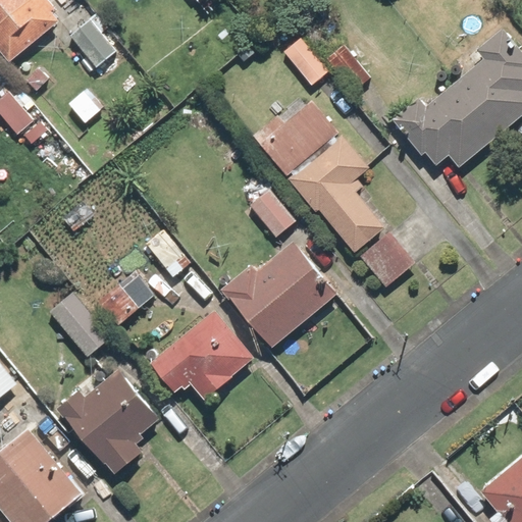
[(43,0),(0,0),(0,49),(10,61),(60,19),(43,0)]
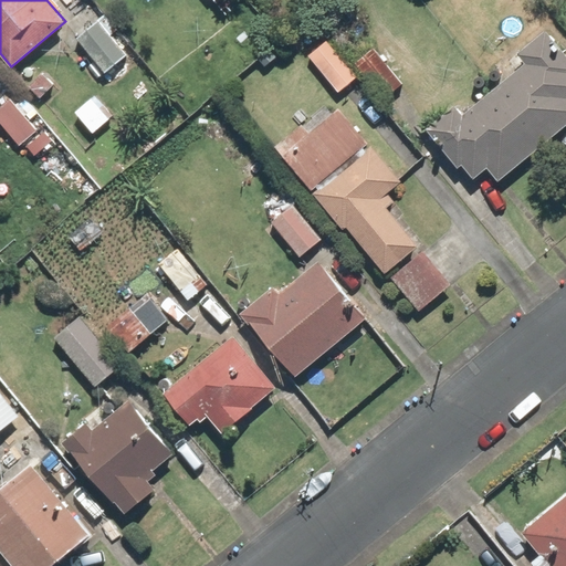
[(212,0),(226,14),(242,0),(212,0)]
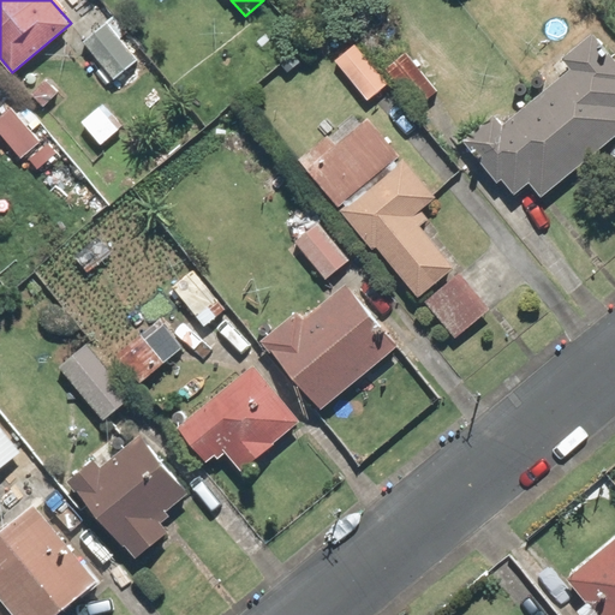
[(108,21),(82,45),(115,82),(141,58),(108,21)]
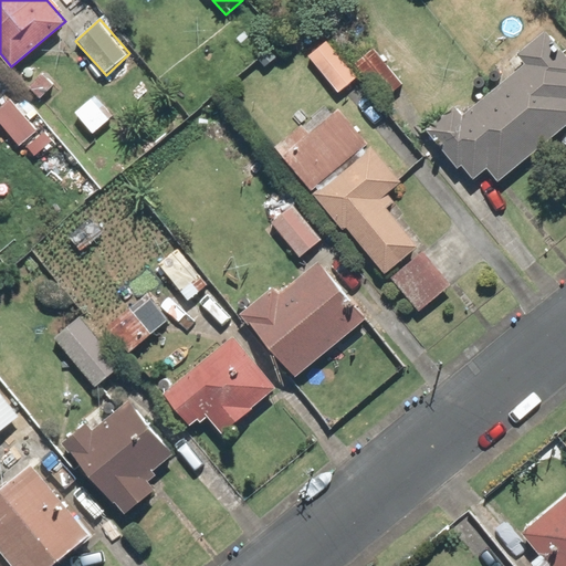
[(462,113),(452,101),(417,130),(452,171),(458,167),(470,181),(483,170),(495,184),(565,124),(565,55),(541,27),(507,55),(501,49),(464,80),(474,92),(492,76),(498,83),(462,113)]
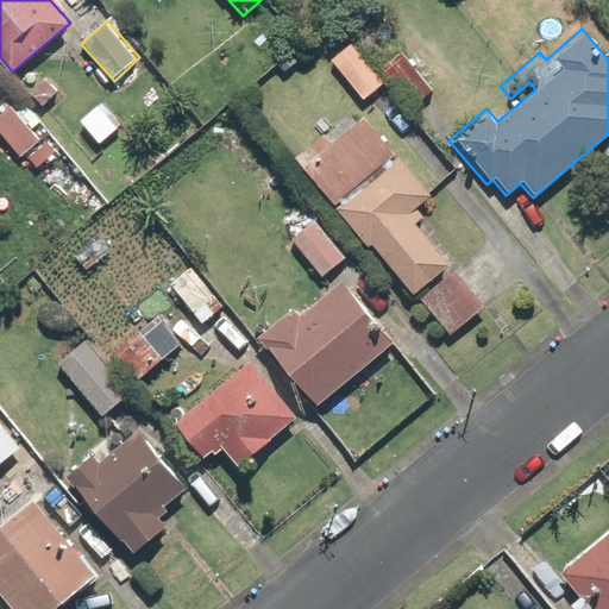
[(349,41),(327,60),(364,104),(387,86),(349,41)]
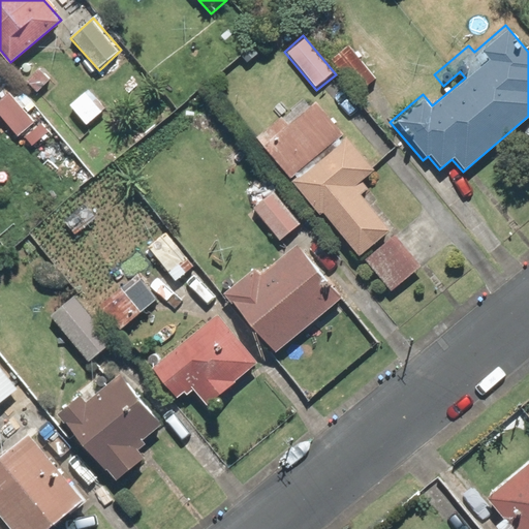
[(347,44),(330,59),(359,94),(376,80),(347,44)]
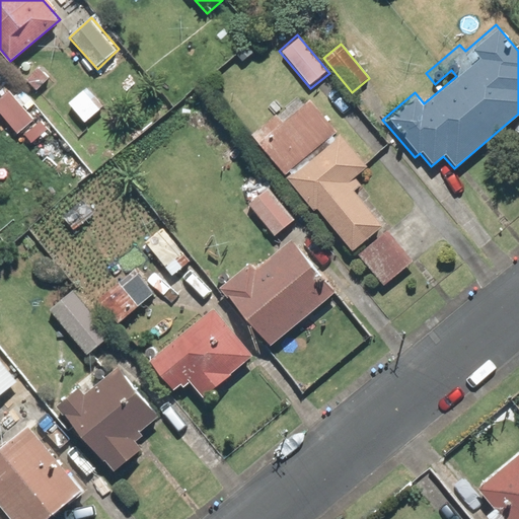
[(41,60),(21,79),(36,95),(56,75),(41,60)]
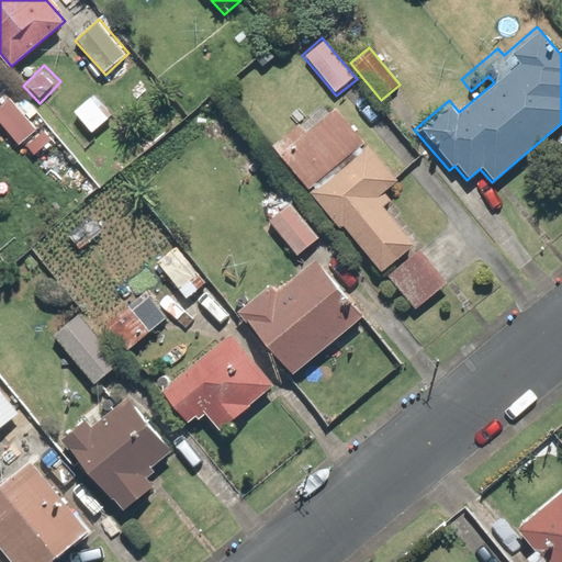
[(93,92),(72,112),(93,134),(114,114),(93,92)]
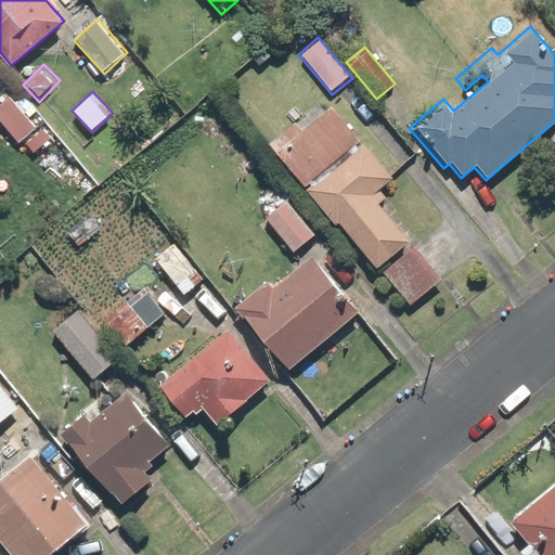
[(0,103),(0,121),(20,145),(23,142),(35,156),(51,142),(11,94),(0,103)]
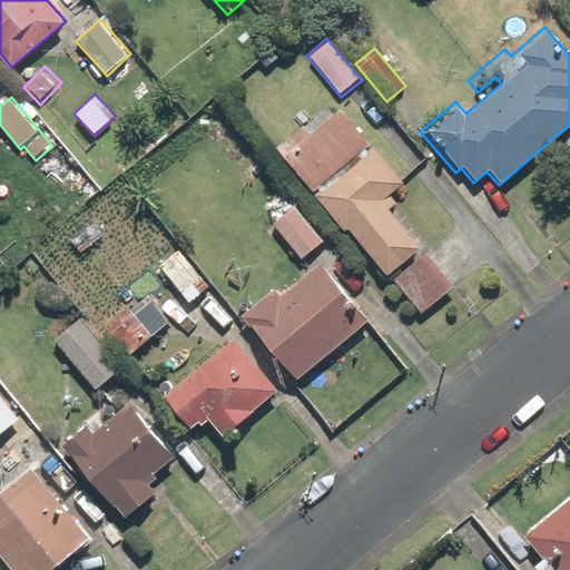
[(285,138),(273,148),(311,194),(369,145),(331,100),(323,106),(332,117),(312,134),(300,120),(283,135),(285,138)]
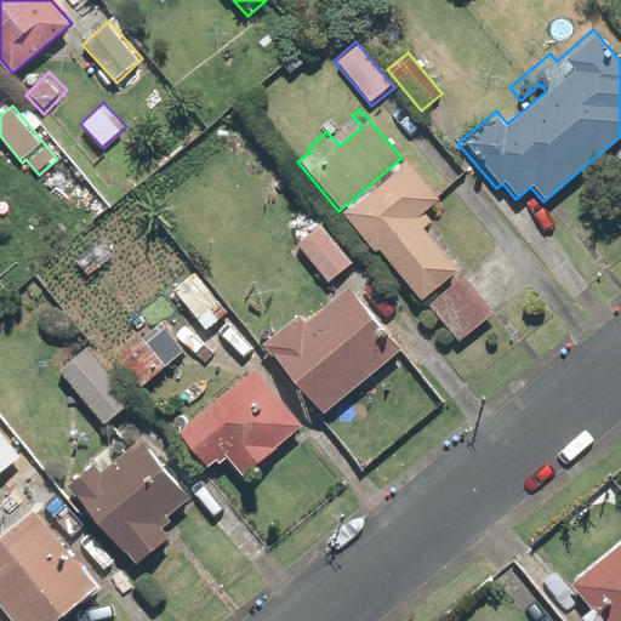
[(419,305),(463,265),(432,227),(437,223),(428,212),(442,201),(405,159),(341,214),(419,305)]
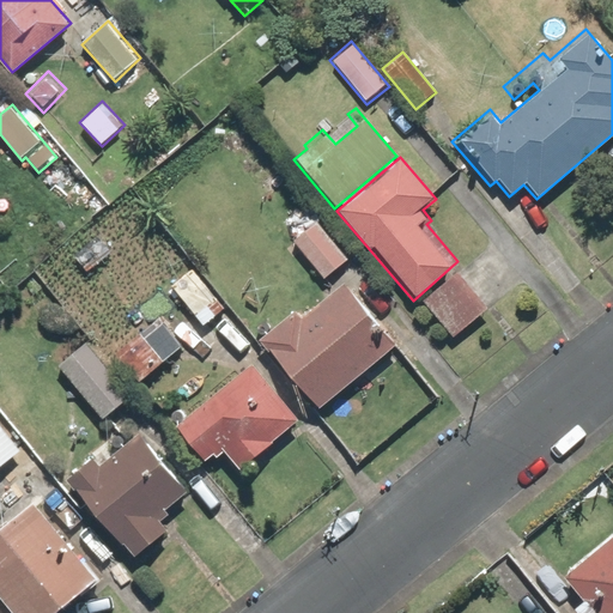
[(317,222),(291,243),(322,279),(347,258),(317,222)]
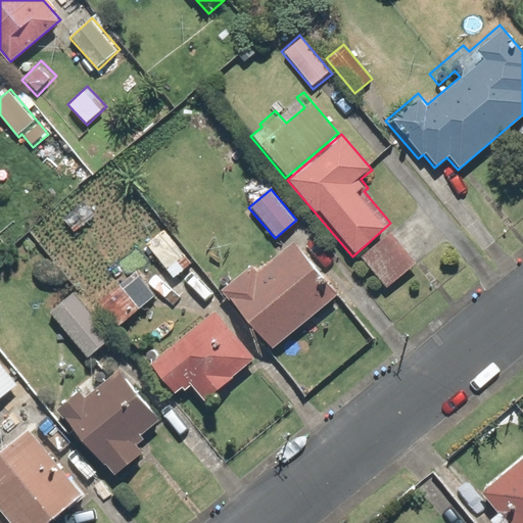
[(163,226),(143,243),(173,280),(194,264),(163,226)]
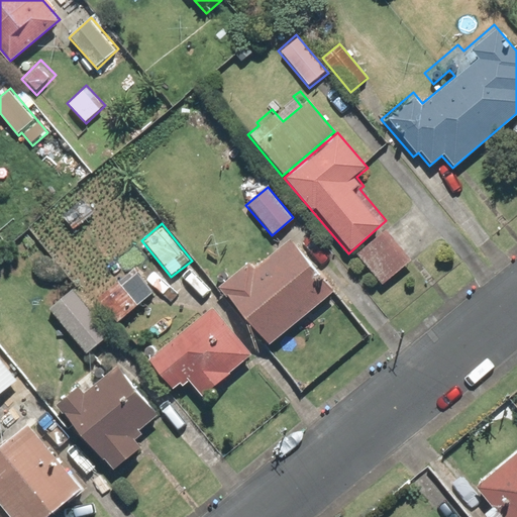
[(385,227),(355,252),(383,285),(412,260),(385,227)]
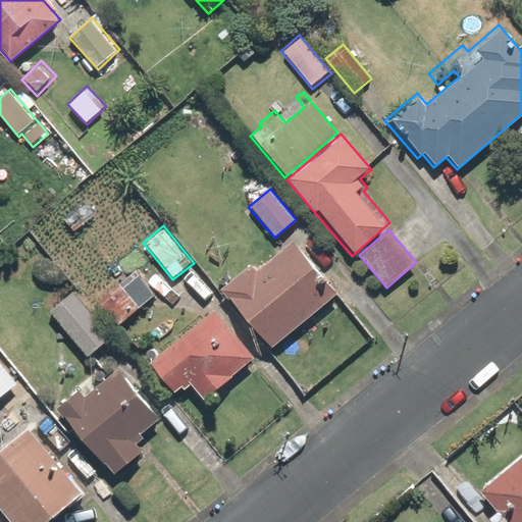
[(257,271),(251,263),(218,291),(269,351),(335,295),(291,243),(257,271)]
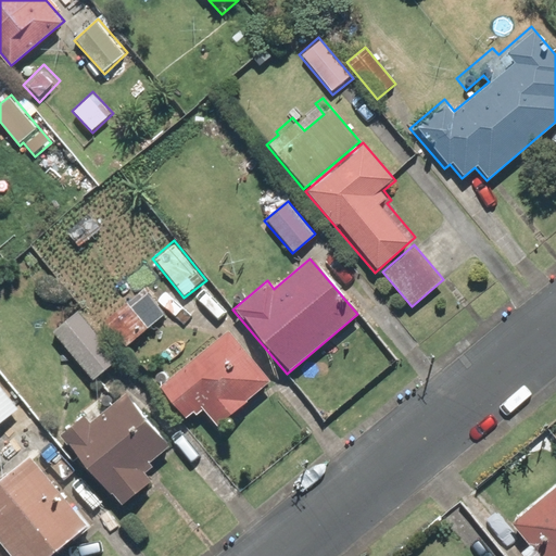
[(131,308),(127,304),(105,323),(126,348),(163,317),(146,297),(131,308)]
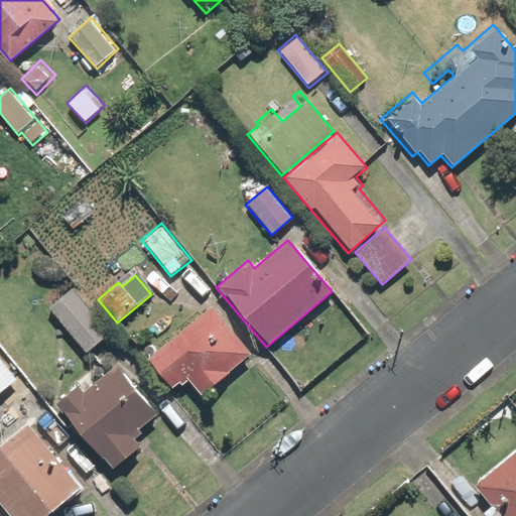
[(73,288),(48,309),(86,352),(110,331),(73,288)]
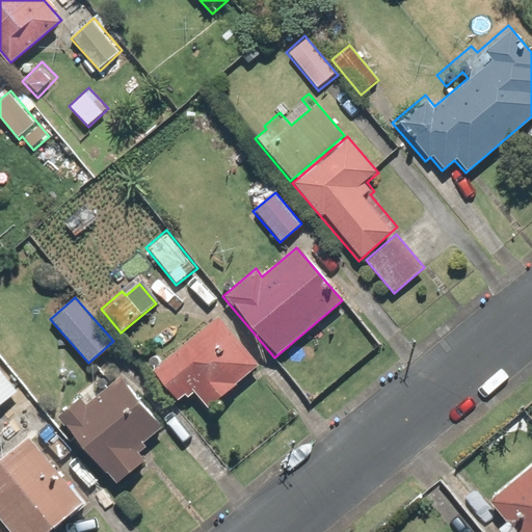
[(149,372),(178,405),(192,393),(207,411),(261,366),(217,314),(149,372)]
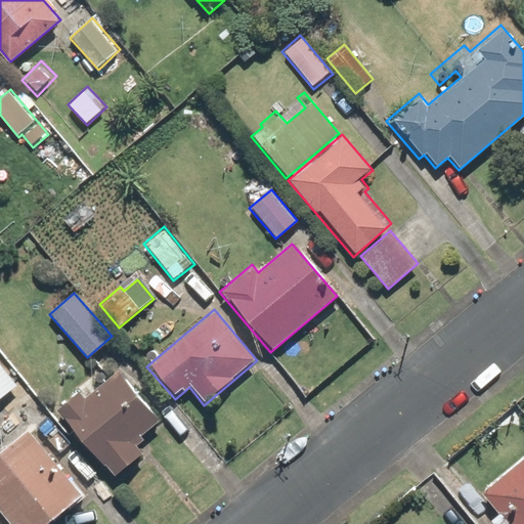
[(0,363),(0,399),(17,387),(0,363)]
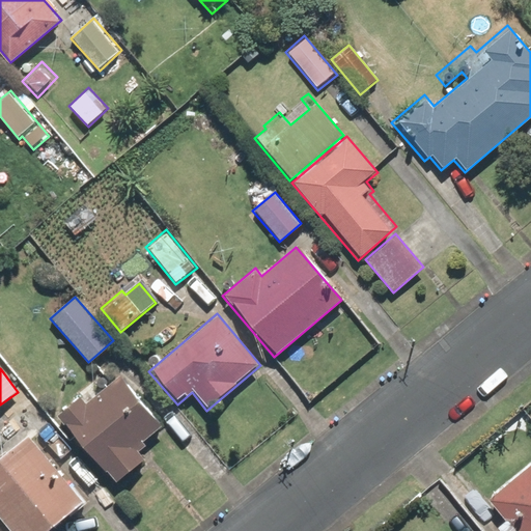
[(87,402),(81,395),(55,418),(116,487),(145,462),(139,453),(146,447),(142,443),(160,426),(116,376),(87,402)]
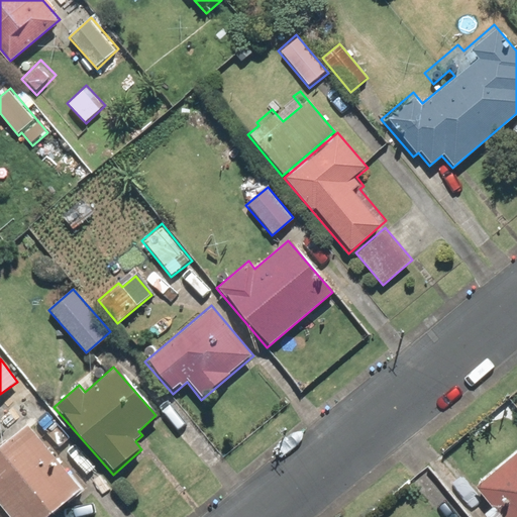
[(0,444),(0,505),(10,516),(46,516),(82,487),(26,422),(0,444)]
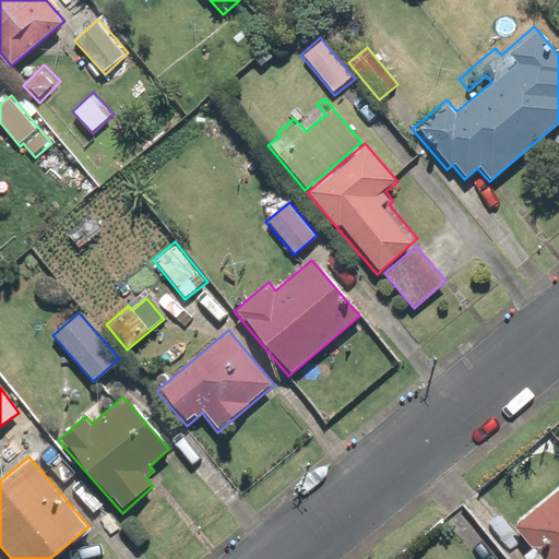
[(531,548),(521,557),(522,558),(558,558),(558,488),(514,528),(531,548)]
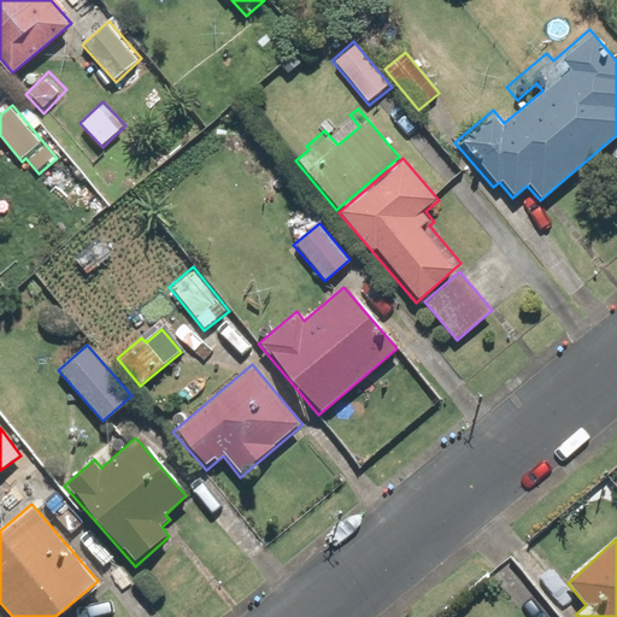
All buildings are outlined.
